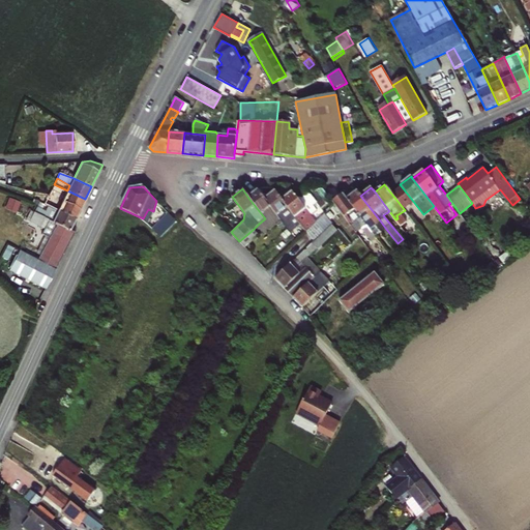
[(282,200),(300,225),(305,231),(314,241),(332,223),(325,213),(316,222),(305,209),(316,202),(305,188),(295,197),(292,192),(282,200)]
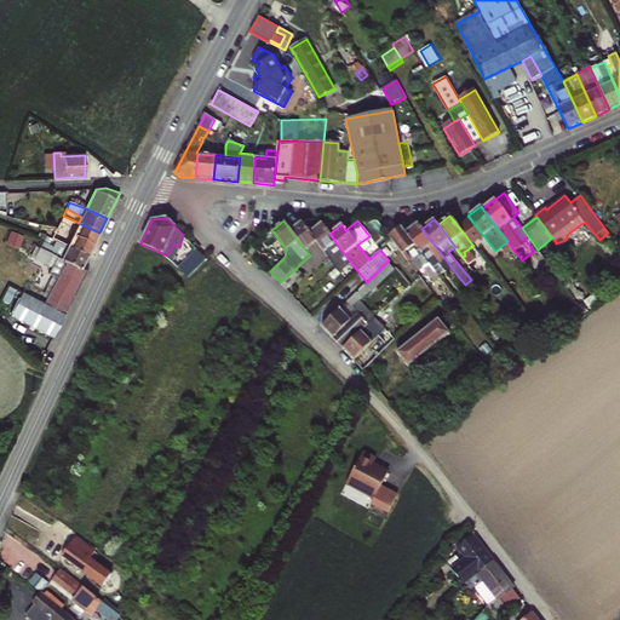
[(47,236),(57,241),(65,223),(62,222),(57,229),(52,228),(47,236)]
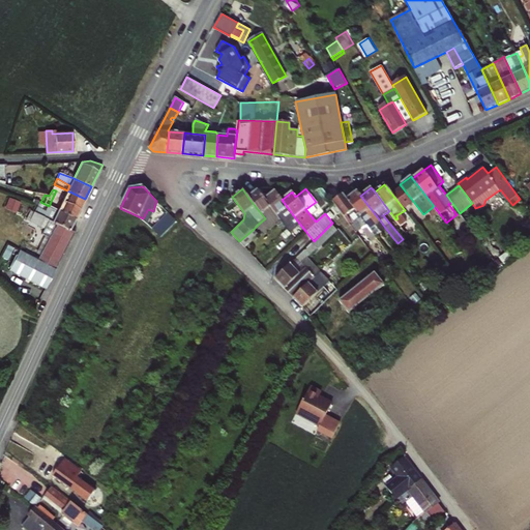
[(258,189),(248,198),(265,218),(259,224),(264,229),(262,230),(266,234),(281,219),(265,199),(258,189)]
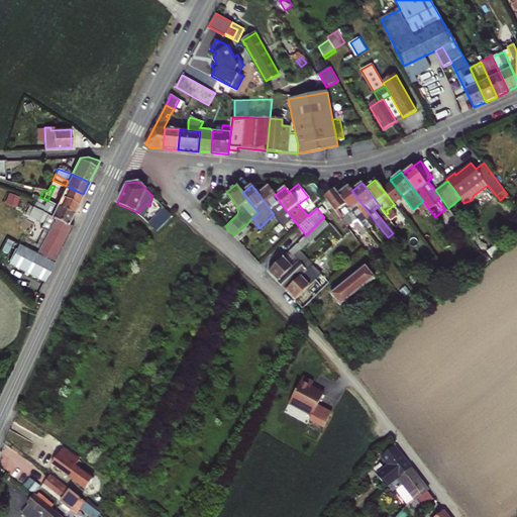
[(83,194),(66,186),(64,190),(55,186),(47,201),(57,205),(74,213),(83,194)]
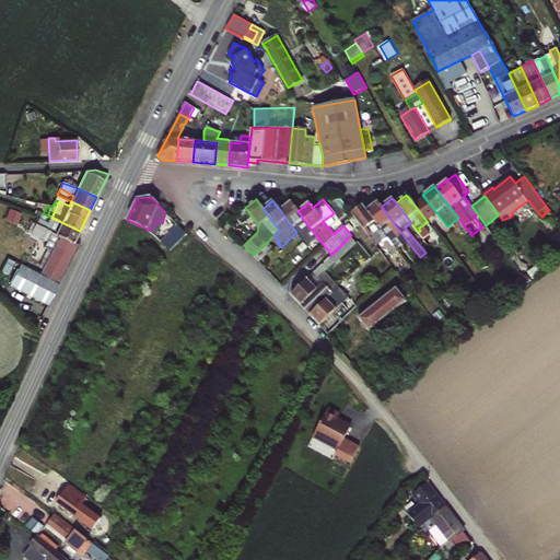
[(280,210),(296,232),(303,240),(307,245),(317,237),(298,211),(290,201),(280,210)]
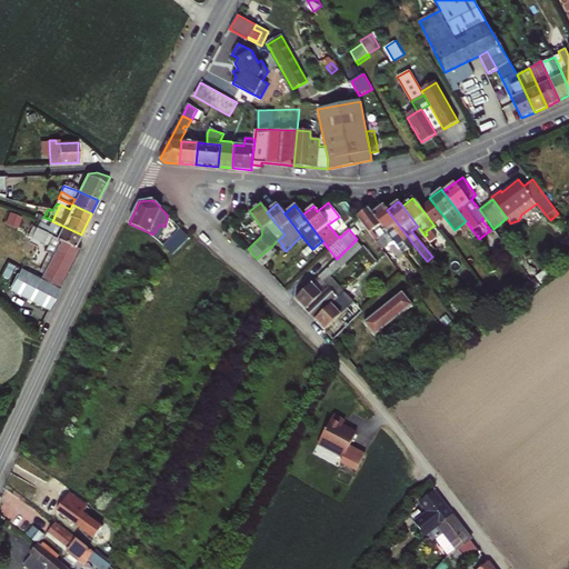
[(383,205),(372,213),(397,246),(408,237),(387,210),(383,205)]
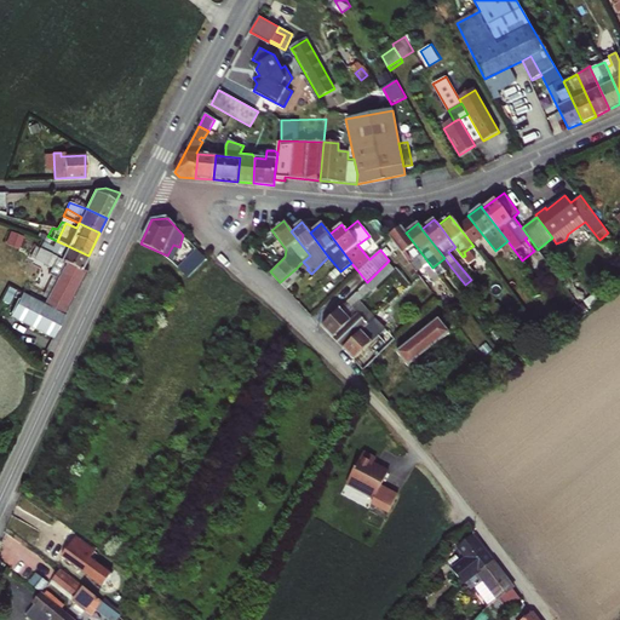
[(389,236),(392,240),(419,275),(423,273),(420,270),(425,267),(429,270),(432,268),(406,233),(401,227),(389,236)]
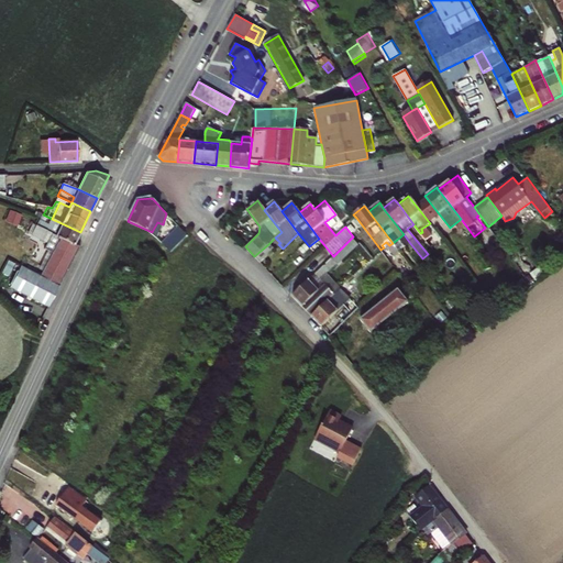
[(8,214),(13,220),(17,216),(11,210),(8,214)]
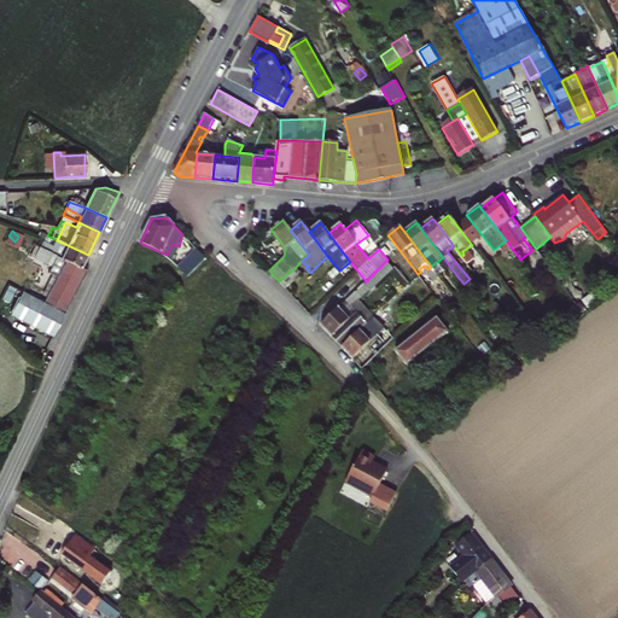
[(40,248),(81,268),(88,255),(68,245),(64,251),(42,243),(40,248)]
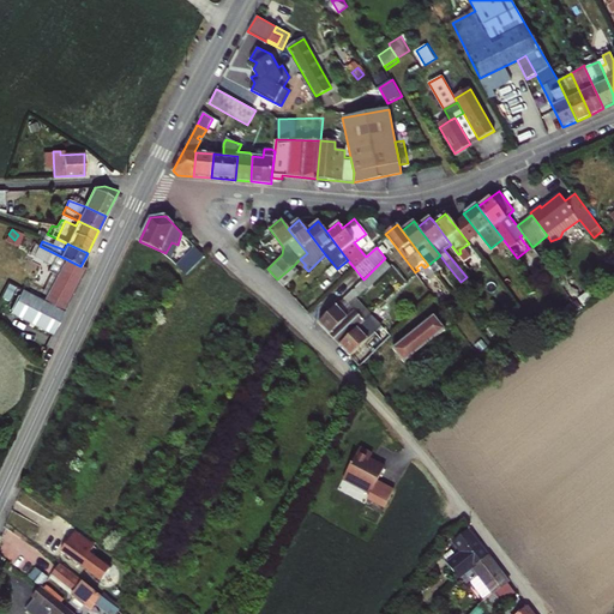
[(258,251),(251,242),(250,242),(245,247),(253,254),(258,251)]
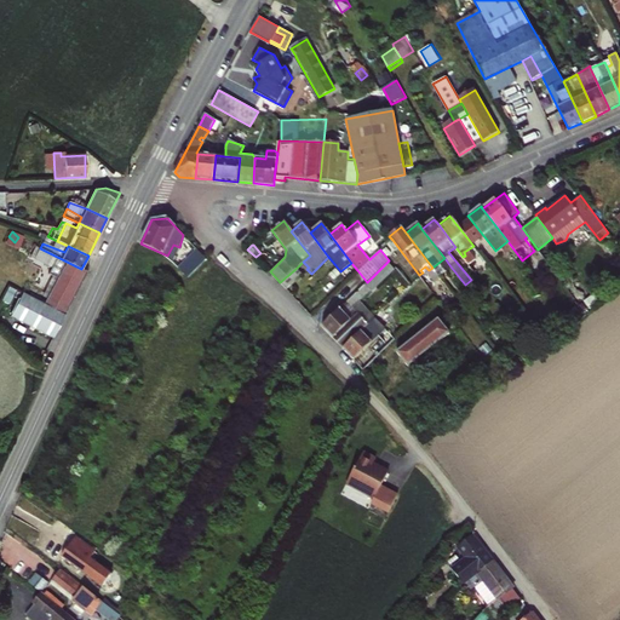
[(87,271),(81,269),(40,248),(35,259),(52,268),(49,274),(52,276),(57,277),(47,298),(44,304),(22,292),(10,315),(53,338),(87,271)]
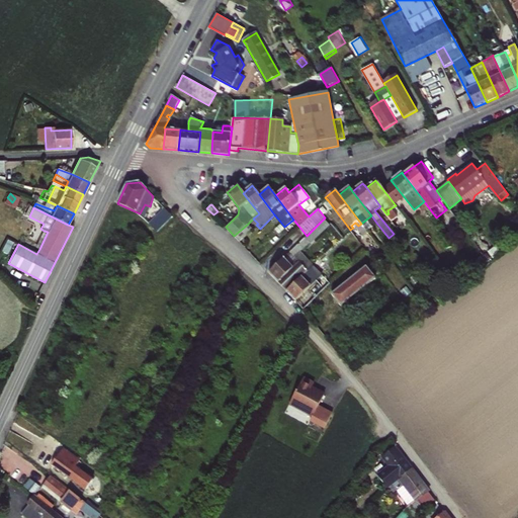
[(165,208),(150,224),(157,232),(173,217),(165,208)]
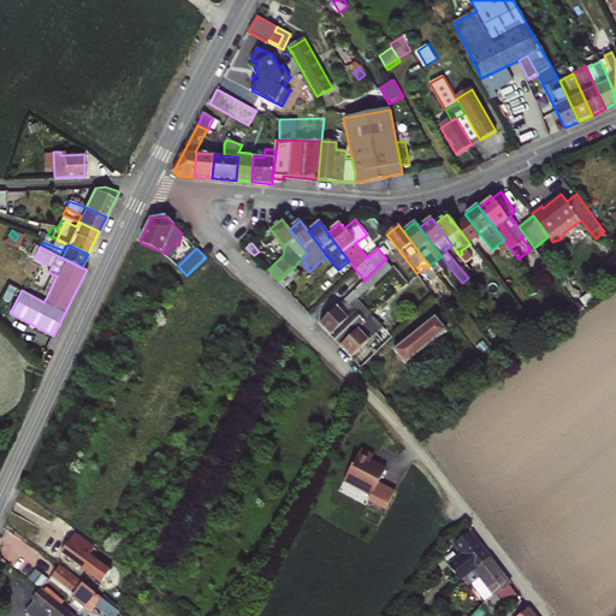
[(469,253),(462,258),(469,267),(477,261),(469,253)]
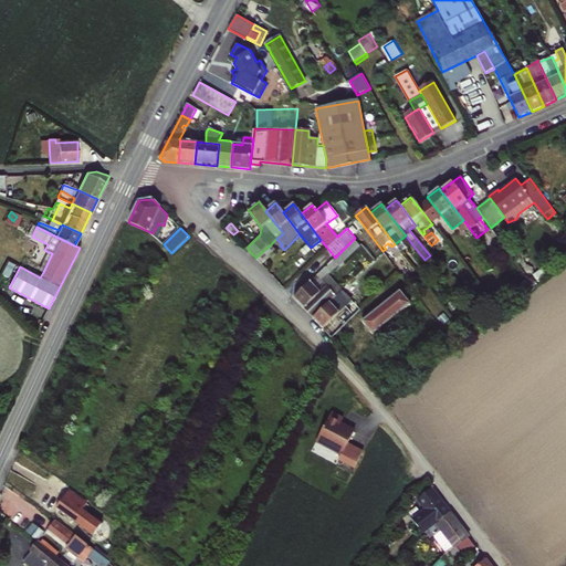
[(406,236),(395,244),(400,251),(411,243),(406,236)]
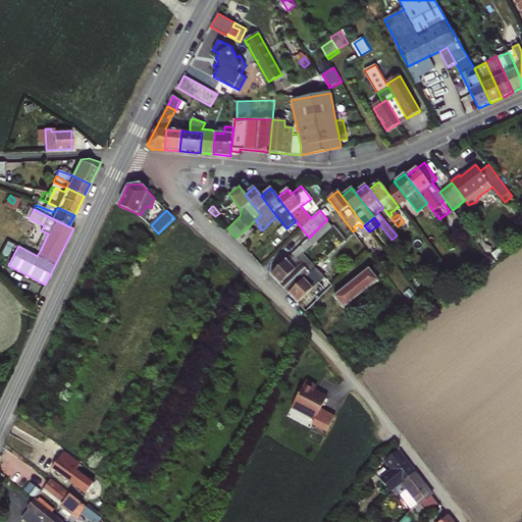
[(332,225),(327,219),(309,238),(314,243),(332,225)]
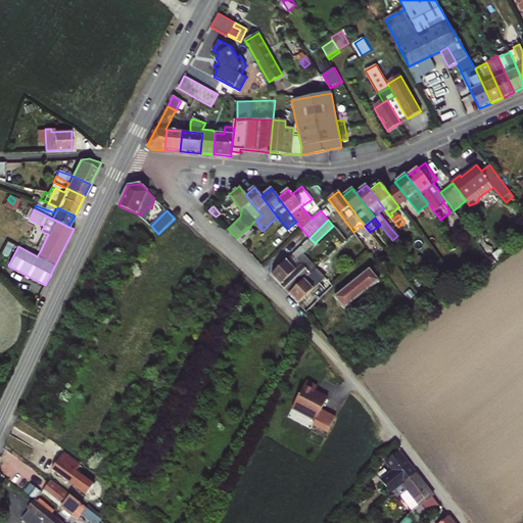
[(365,226),(362,228),(368,237),(372,234),(370,232),(365,226)]
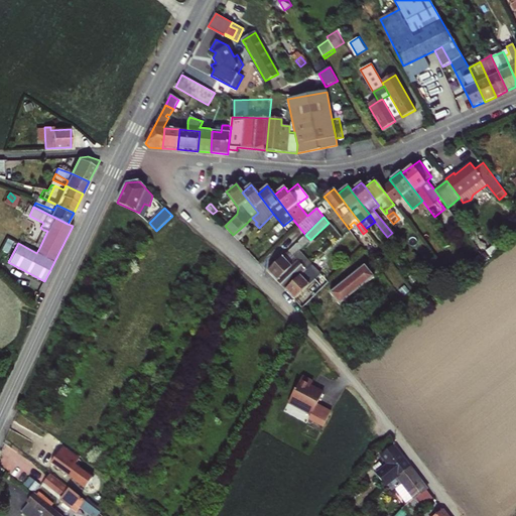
[(251,228),(246,224),(233,235),(238,240),(251,228)]
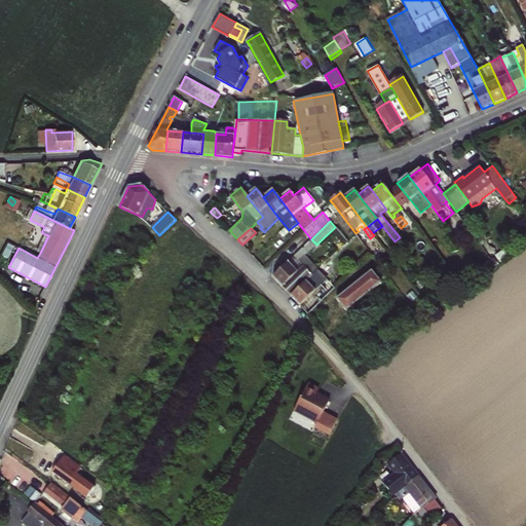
[(48,235),(44,234),(36,251),(40,253),(48,235)]
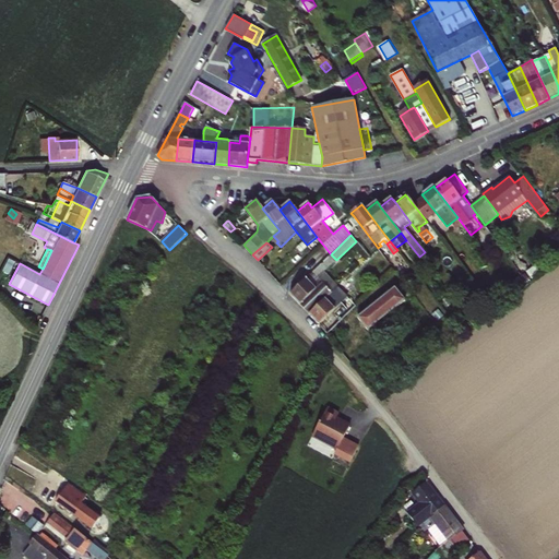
[(318,277),(325,271),(333,263),(328,257),(289,294),(308,313),(331,292),(318,277)]
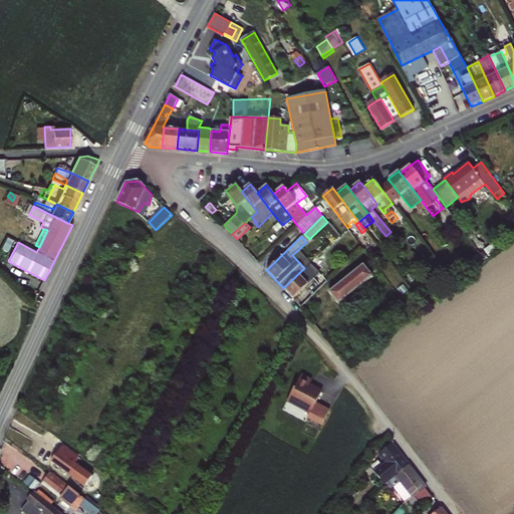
[(499,252),(492,243),(482,251),(488,259),(499,252)]
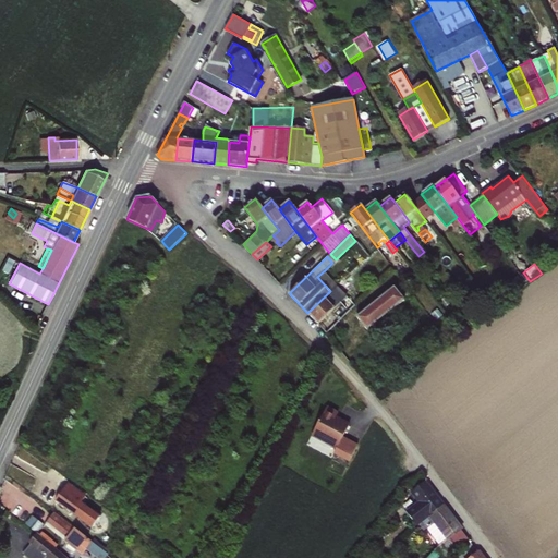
[(326,273),(325,270),(317,277),(330,291),(337,286),(340,282),(328,270),(326,273)]
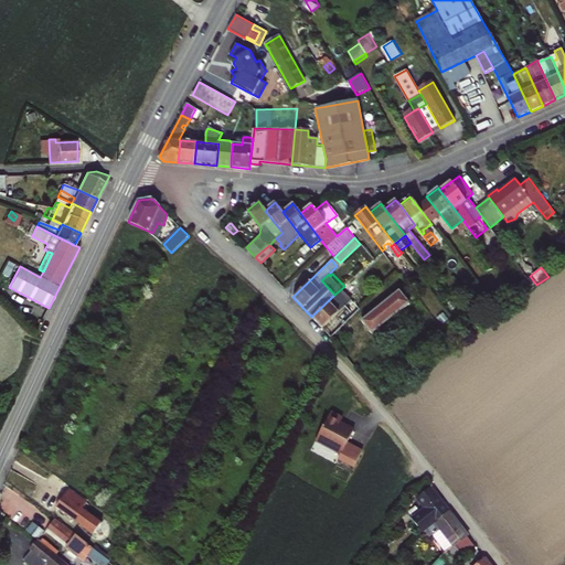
[(334,295),(311,317),(322,328),(366,285),(362,279),(358,284),(340,300),(334,295)]
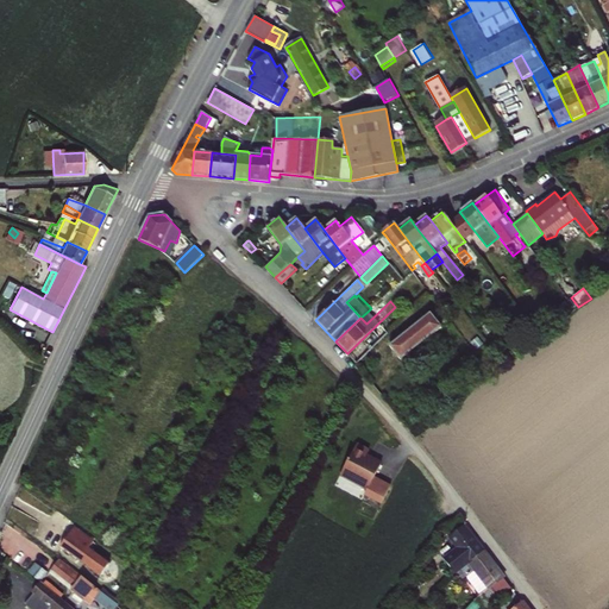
[(368,312),(360,318),(366,324),(385,306),(383,303),(371,314),(368,312)]
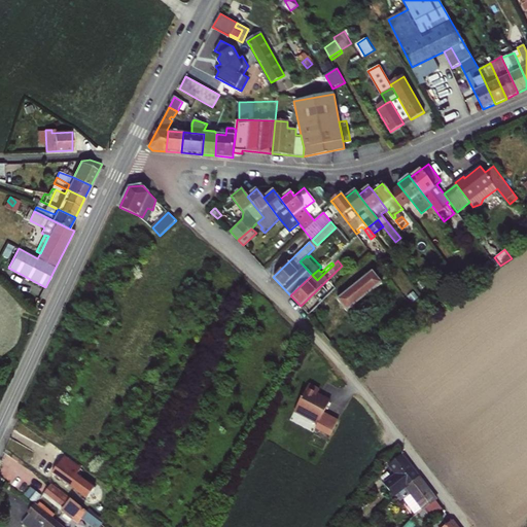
[(372,270),(338,300),(348,311),(382,281),(372,270)]
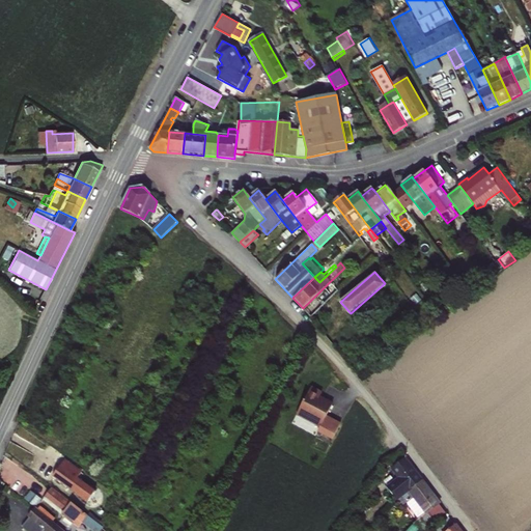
[(301,408),(325,420),(336,397),(329,394),(328,395),(323,392),(326,386),(315,381),(301,408)]
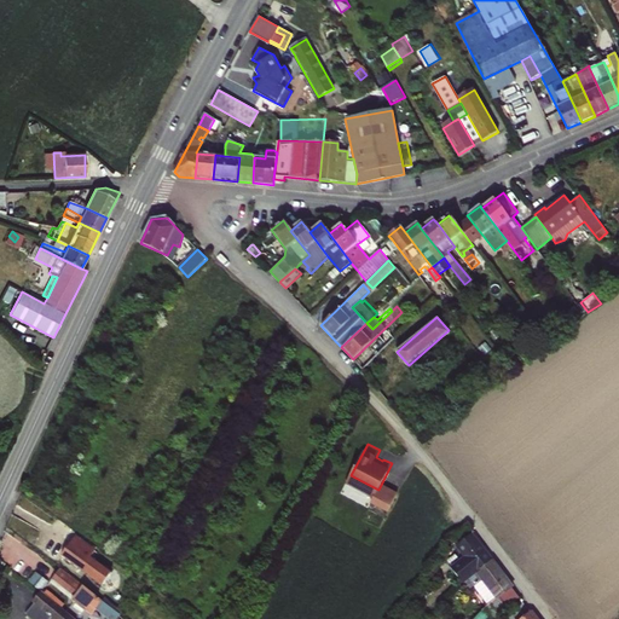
[(492,560),(472,533),(457,545),(466,556),(451,567),(463,582),(466,580),(492,560)]
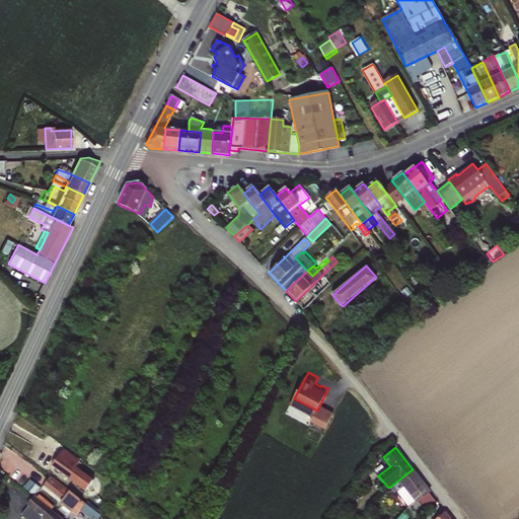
[(63,449),(52,465),(86,490),(93,480),(75,467),(79,461),(63,449)]
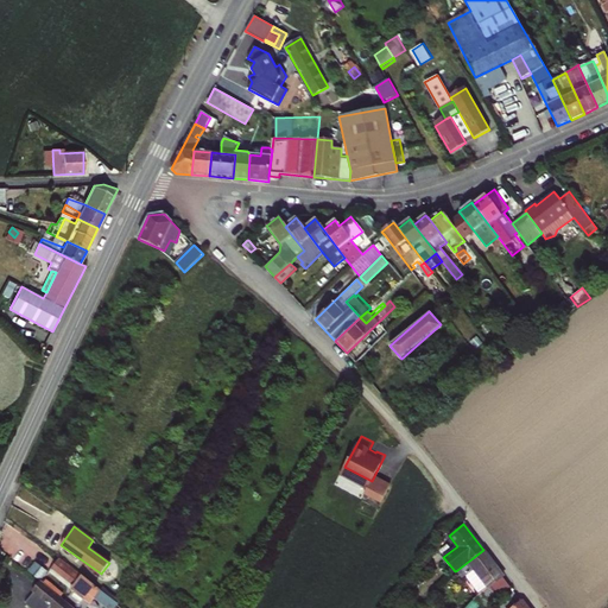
[(483,550),(457,570),(462,576),(463,575),(473,568),(488,587),(488,588),(489,587),(502,576),(483,550)]
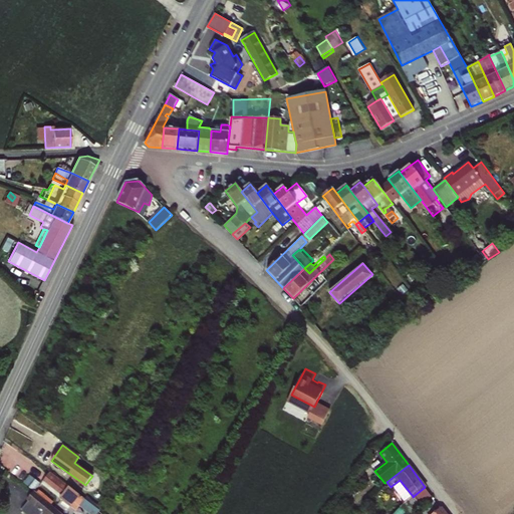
[(79,494),(51,472),(44,481),(71,503),(79,494)]
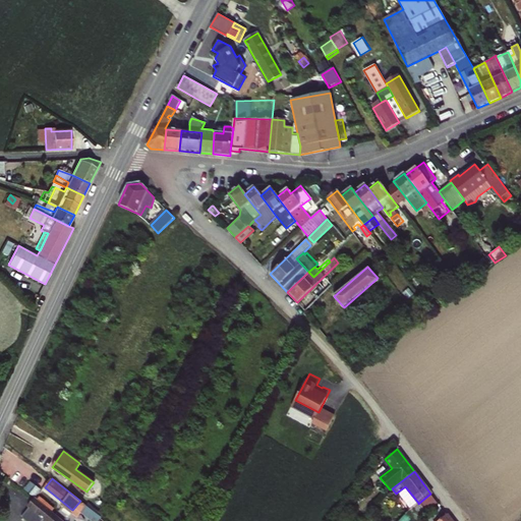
[(407,515),(413,520),(418,520),(428,513),(419,503),(418,504),(418,503),(405,486),(397,493),(410,509),(406,514),(407,515)]
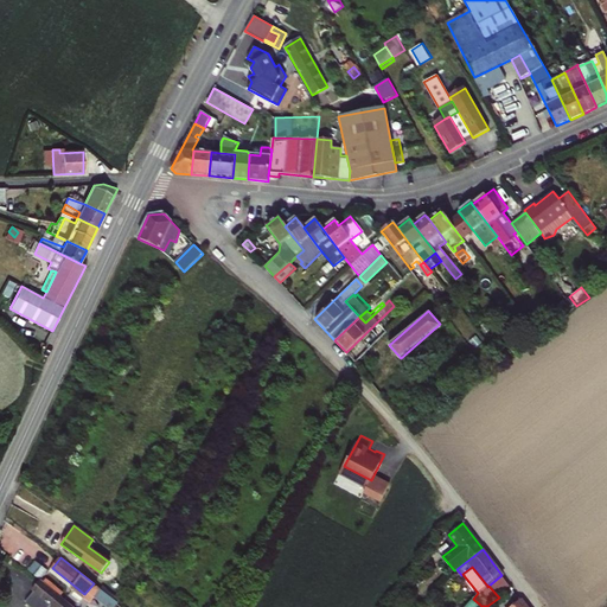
[(71,606),(40,580),(32,590),(33,592),(26,601),(32,606),(51,606),(52,606),(71,606)]
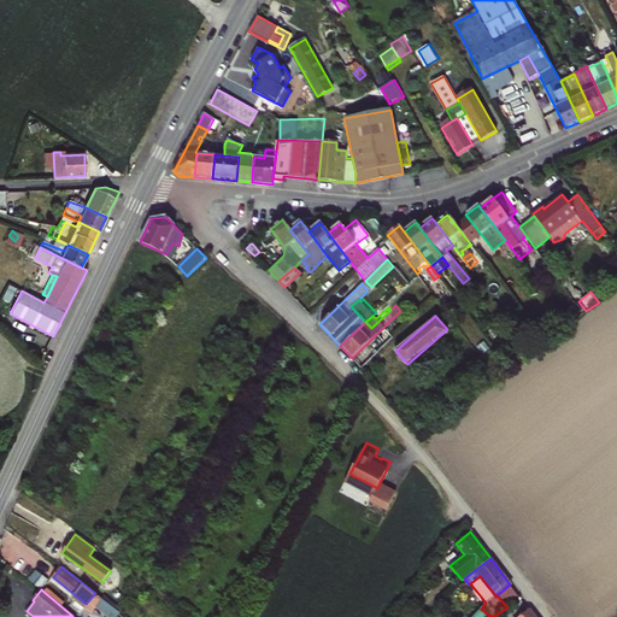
[(112,616),(117,616),(122,610),(104,598),(98,607),(112,616)]
